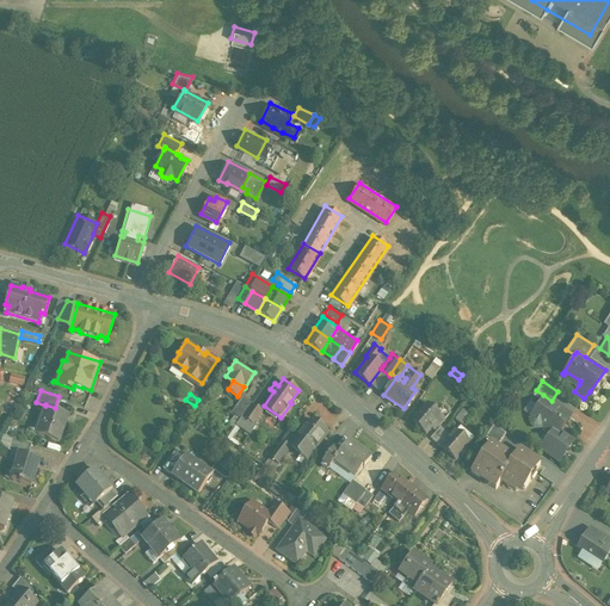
[(241,394),(230,409),(240,416),(241,414),(251,400),(241,394)]
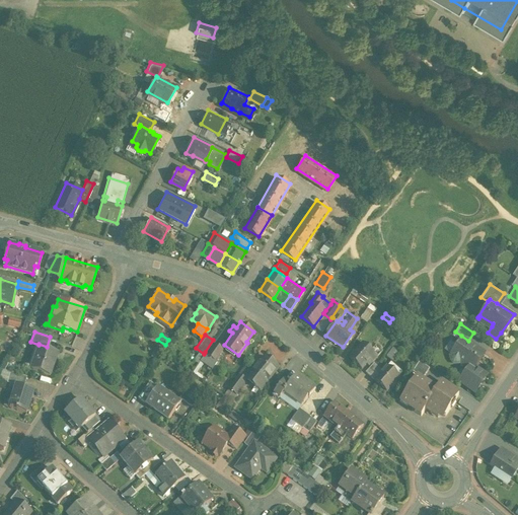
[(468,341),(461,336),(449,353),(450,353),(449,355),(450,358),(452,360),(455,361),(458,361),(460,360),(461,359),(469,365),(472,367),(474,365),(484,351),(468,341)]
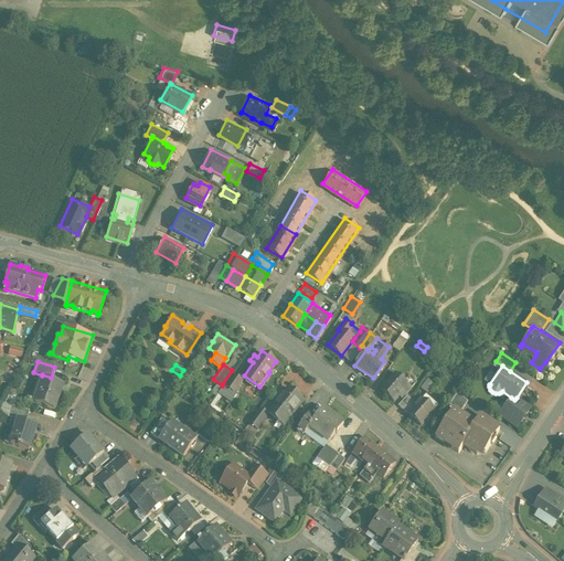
[(242,378),(232,370),(223,383),(233,391),(242,378)]
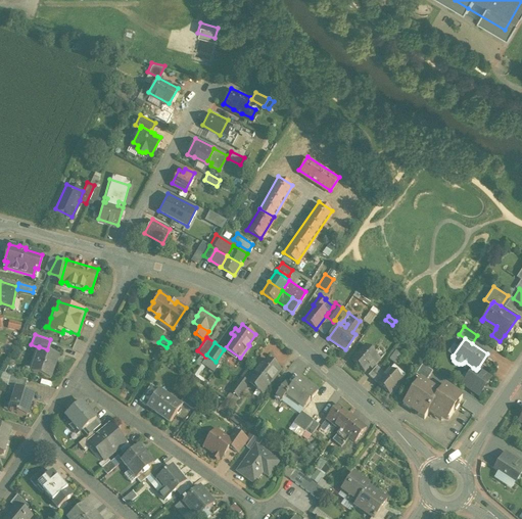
[(379,357),(365,343),(351,359),(364,370),(368,365),(371,367),(379,357)]
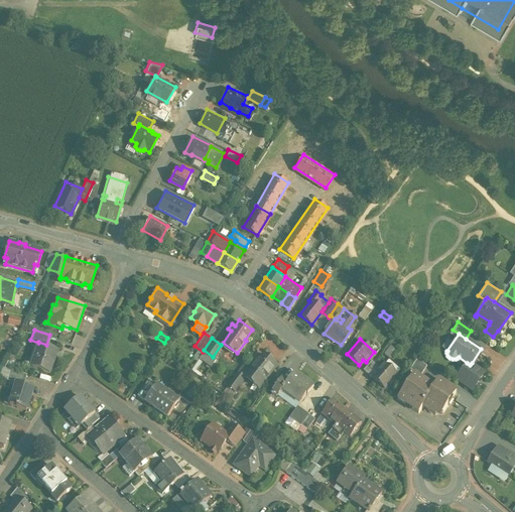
[(46,345),(38,342),(38,343),(40,344),(33,365),(30,365),(48,372),(56,349),(46,345)]
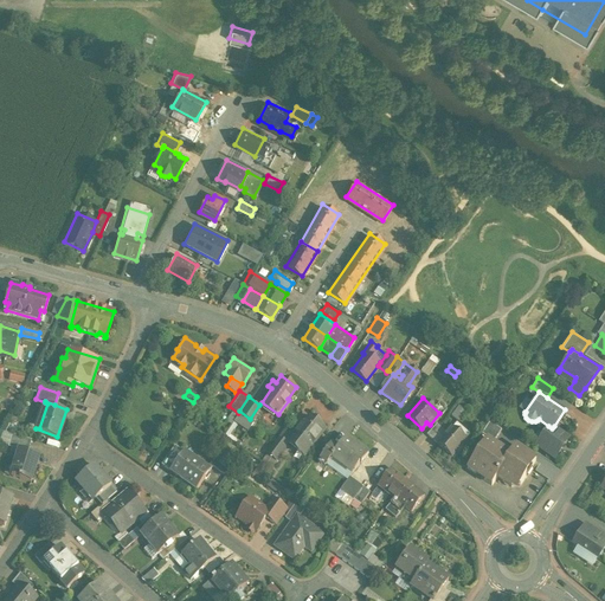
[(465,408),(458,402),(451,413),(457,419),(465,408)]
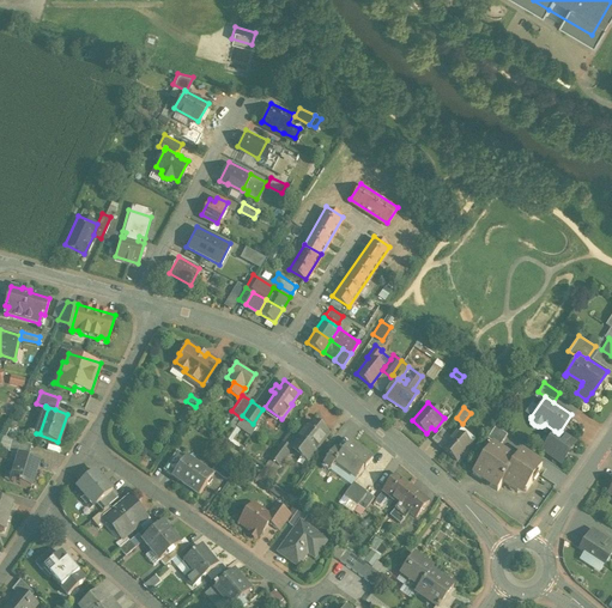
[(311,419),(297,437),(302,442),(297,448),(308,456),(313,450),(314,450),(321,441),(328,431),(311,419)]
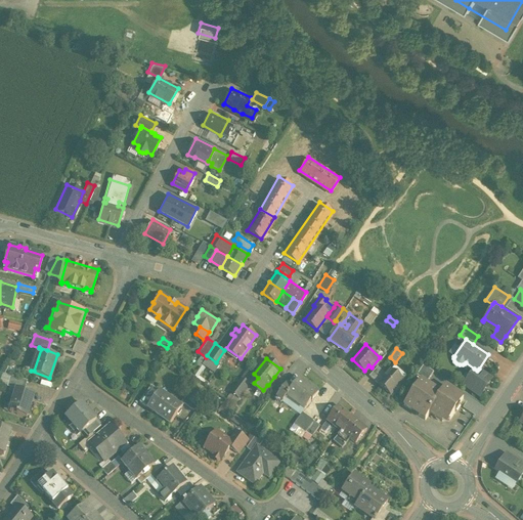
[(433,370),(423,362),(416,373),(426,380),(433,370)]
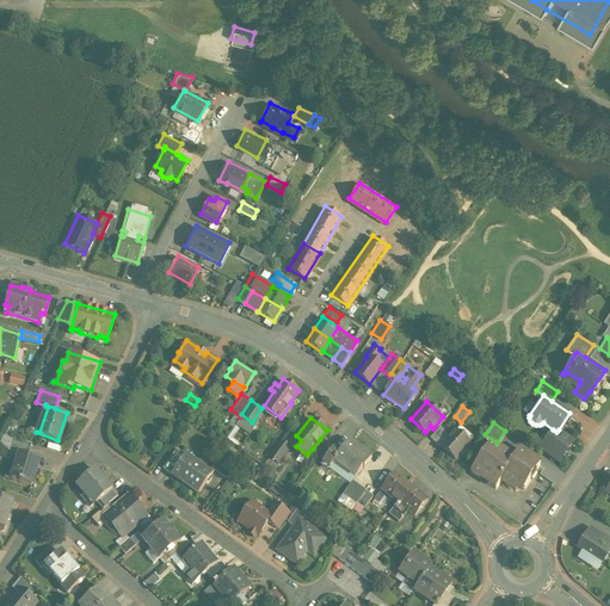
[(441,445),(439,445),(454,458),(461,451),(463,453),(467,449),(464,446),(473,437),(458,424),(449,434),(441,445)]
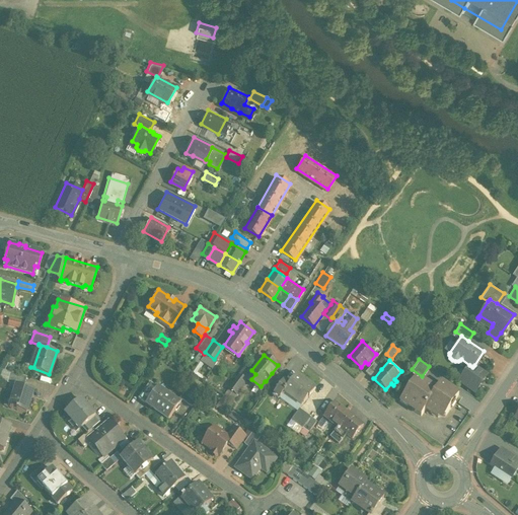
[(373,361),(365,370),(369,374),(377,365),(373,361)]
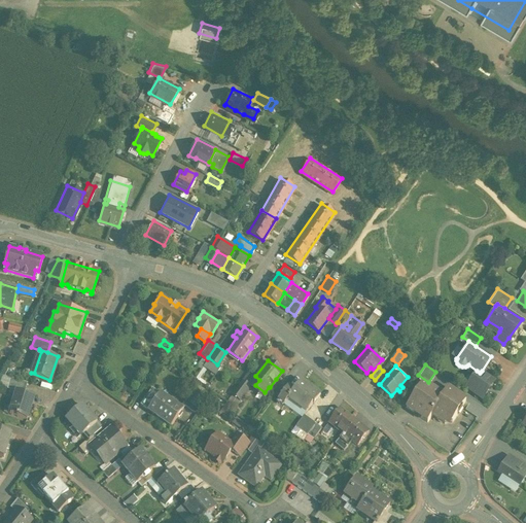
[(383,371),(375,380),(380,384),(387,375),(383,371)]
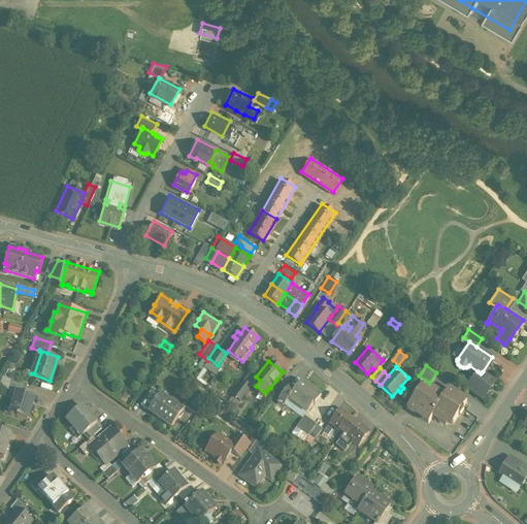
[(483,371),(481,373),(478,371),(467,385),(483,396),(494,380),(483,371)]
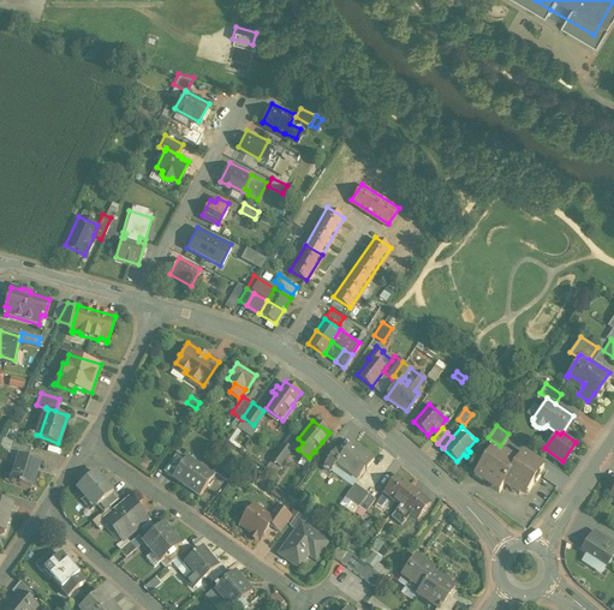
[(31,443),(12,437),(10,444),(29,450),(31,443)]
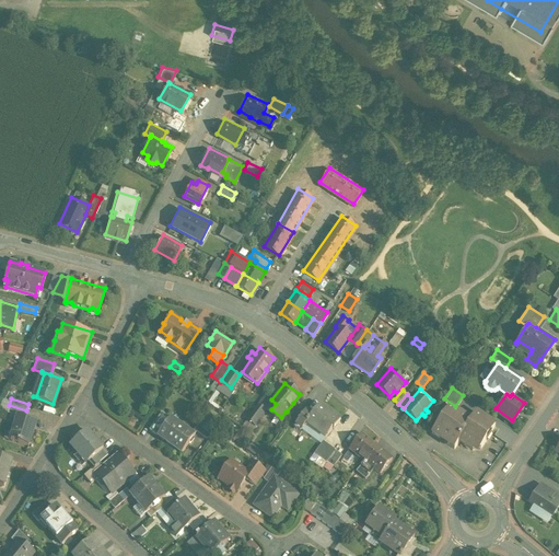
[(265,408),(257,403),(246,417),(254,423),(265,408)]
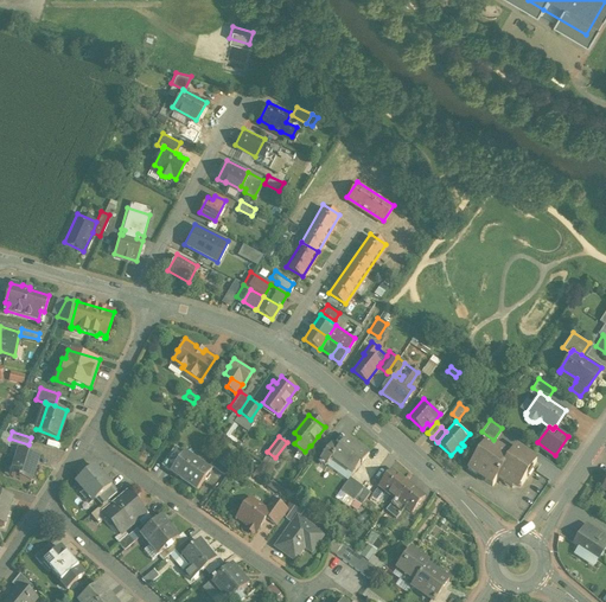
[(368,453),(345,436),(338,447),(331,442),(320,456),(326,462),(330,458),(331,459),(332,456),(340,463),(343,461),(353,469),(359,461),(361,462),(368,453)]
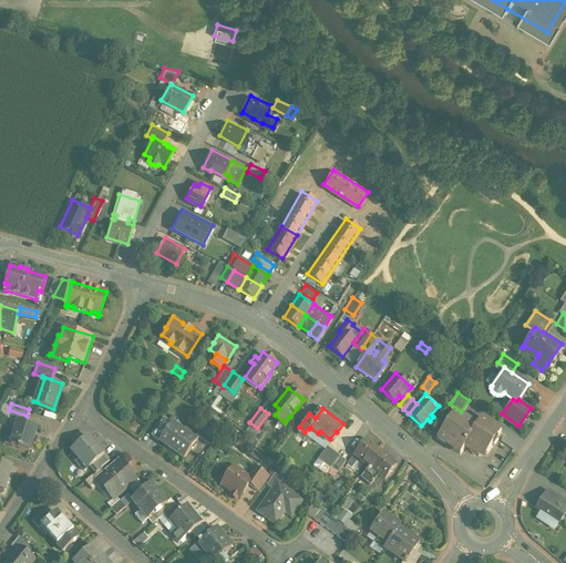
[(477,421),(472,418),(470,420),(454,410),(436,436),(459,451),(464,443),(477,452),(481,448),(484,451),(485,450),(485,451),(500,429),(481,416),(477,421)]
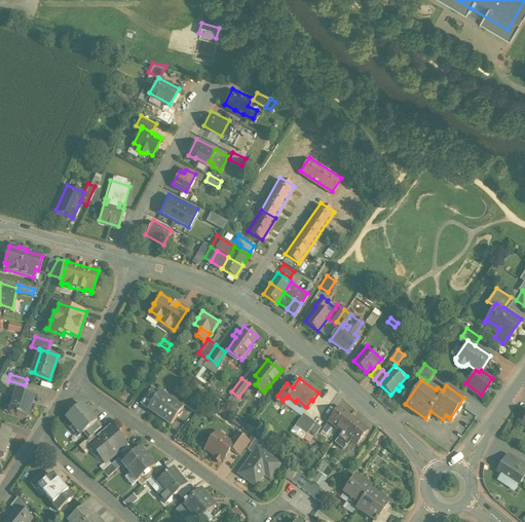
[(33,393),(16,387),(9,410),(16,412),(15,412),(26,416),(33,393)]
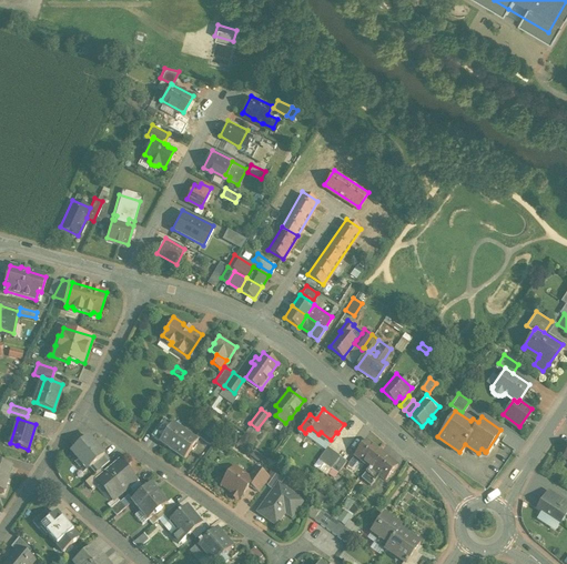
[(196,439),(172,422),(159,440),(168,445),(170,443),(185,453),(183,456),(196,439)]
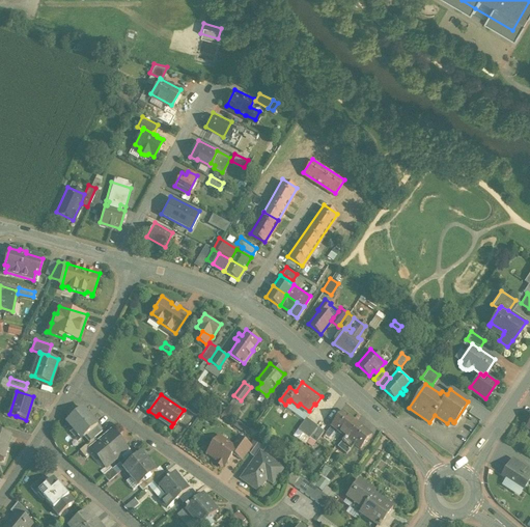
[(202,404),(192,396),(185,406),(195,413),(202,404)]
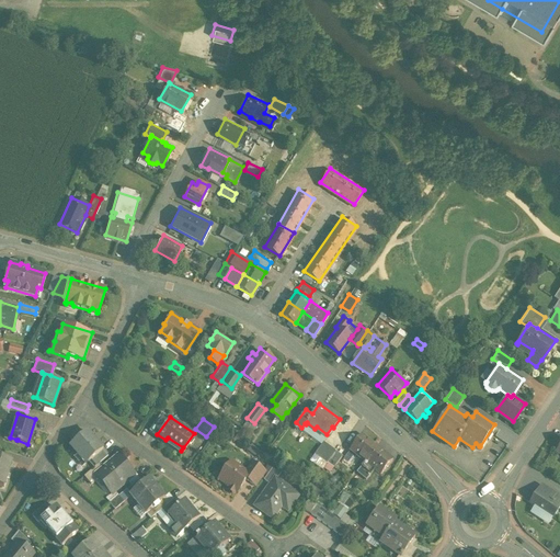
[(91,434),(87,429),(70,443),(77,451),(79,448),(88,458),(102,446),(91,434)]
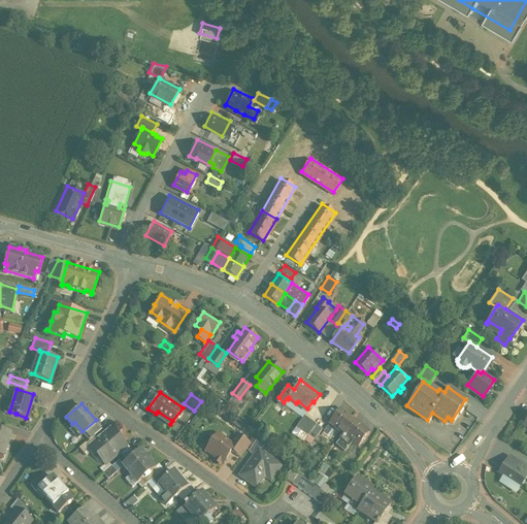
[(340,407),(329,421),(341,431),(353,417),(340,407)]
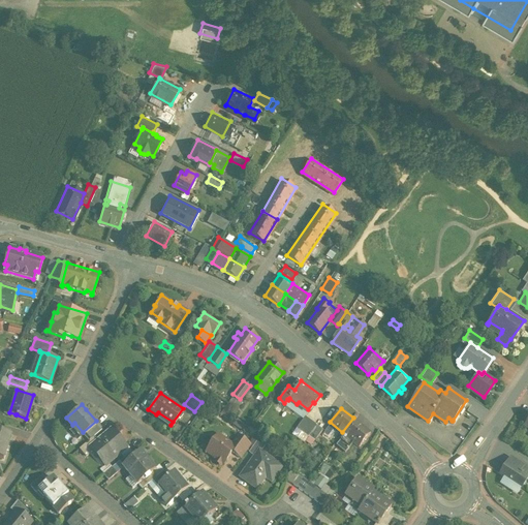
[(316,423),(304,414),(296,426),(308,435),(308,434),(316,423)]
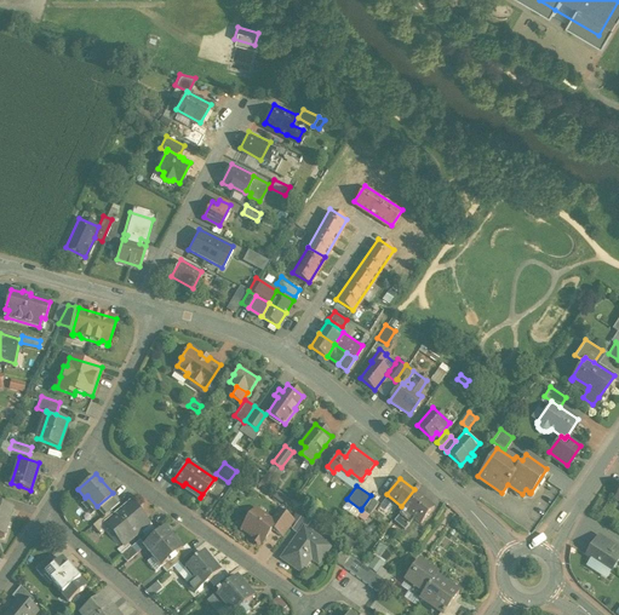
[(286,495),(278,489),(273,494),(282,501),(286,495)]
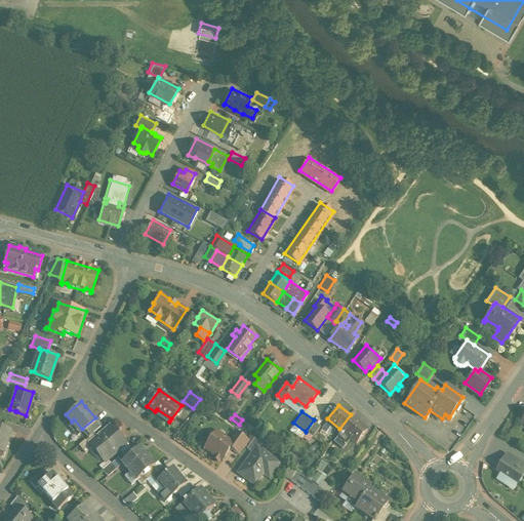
[(366,429),(351,414),(339,429),(341,430),(350,437),(356,442),(366,429)]
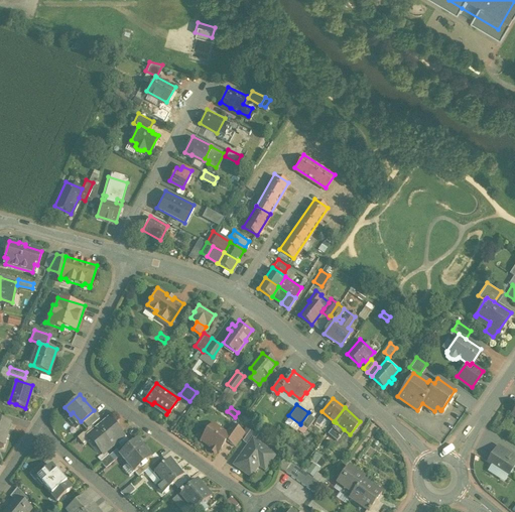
[(94,410),(81,421),(86,427),(91,422),(99,416),(94,410)]
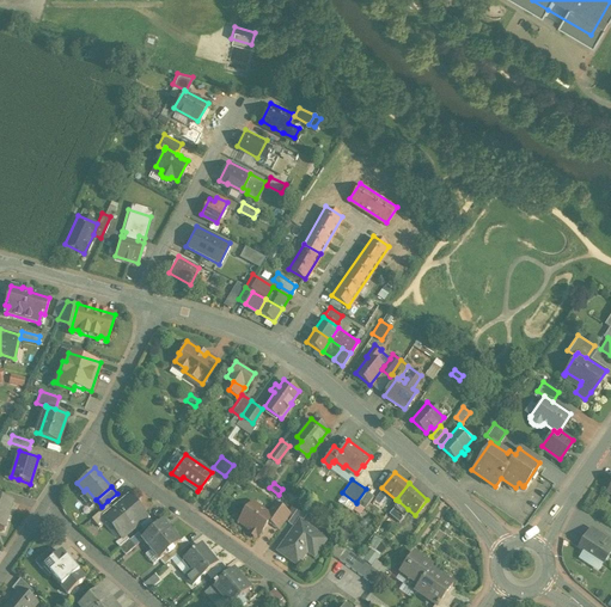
[(366,489),(356,502),(364,507),(373,494),(366,489)]
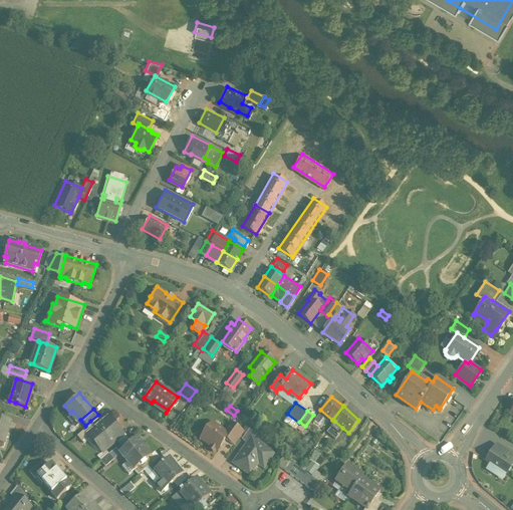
[(94,426),(86,433),(89,435),(95,442),(98,440),(104,447),(122,432),(108,415),(94,426)]
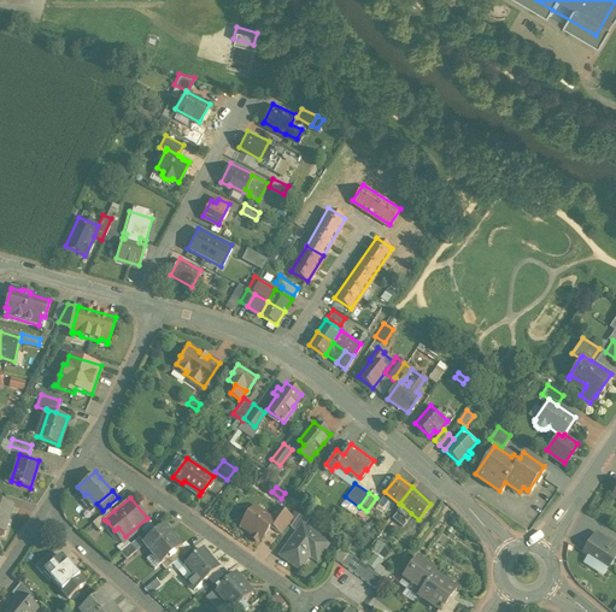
[(0,529),(4,530),(12,504),(0,499),(0,529)]
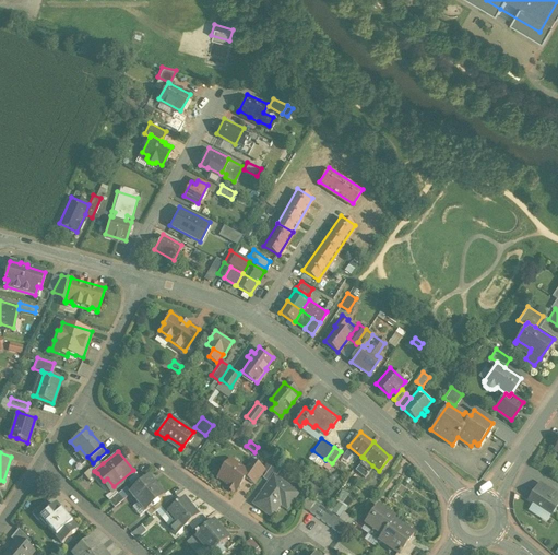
[(263,467),(250,457),(249,458),(251,459),(245,469),(248,471),(245,475),(252,481),(263,467)]
